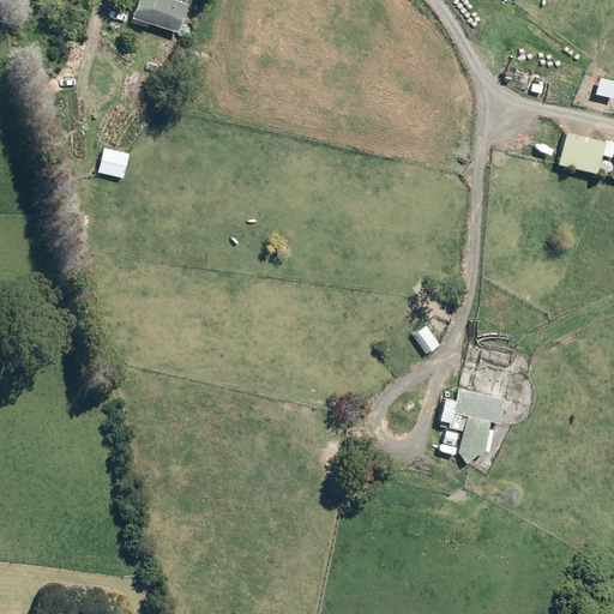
[(188,2),(179,0),(137,0),(132,17),(179,32),(188,2)]
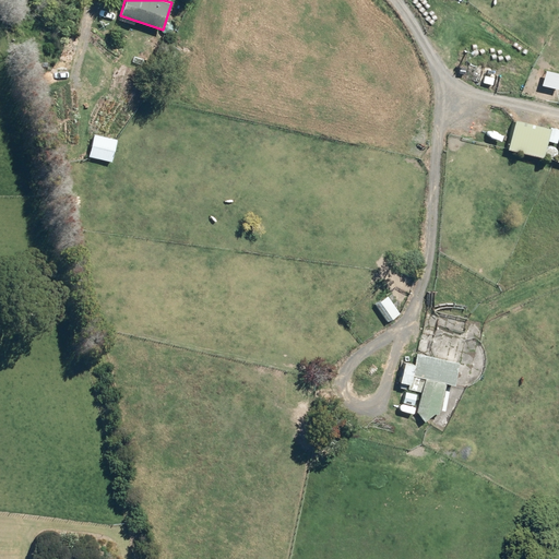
[(498,72),(487,69),(483,82),(494,85),(498,72)]
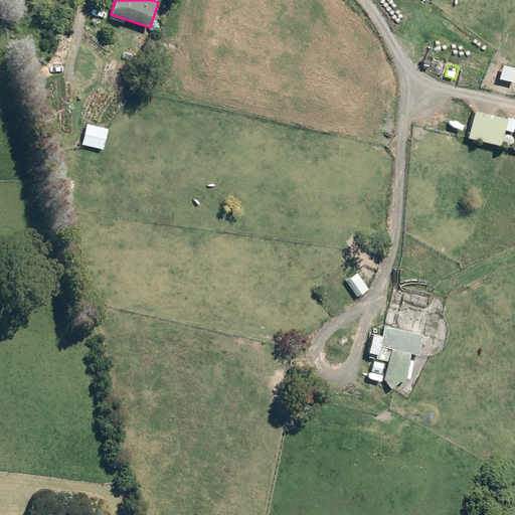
[(467,136),(500,144),(504,129),(513,131),(514,122),(514,118),(474,109),(467,136)]
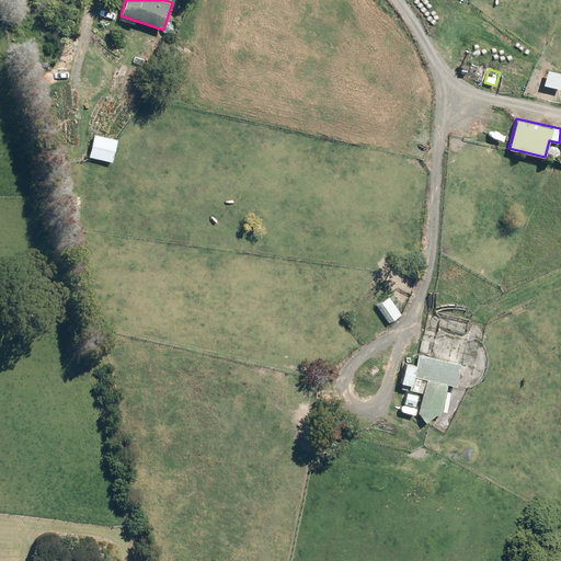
[(94,135),(89,157),(112,162),(117,140),(94,135)]
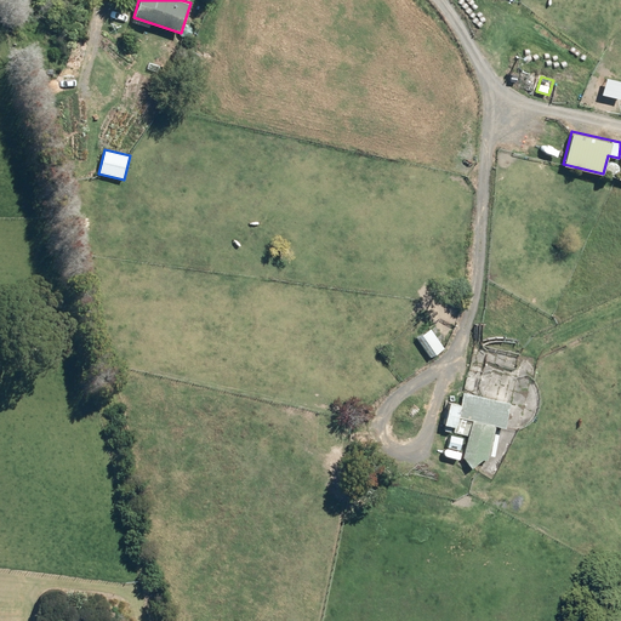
[(500,267),(503,273),(514,267),(510,261),(500,267)]
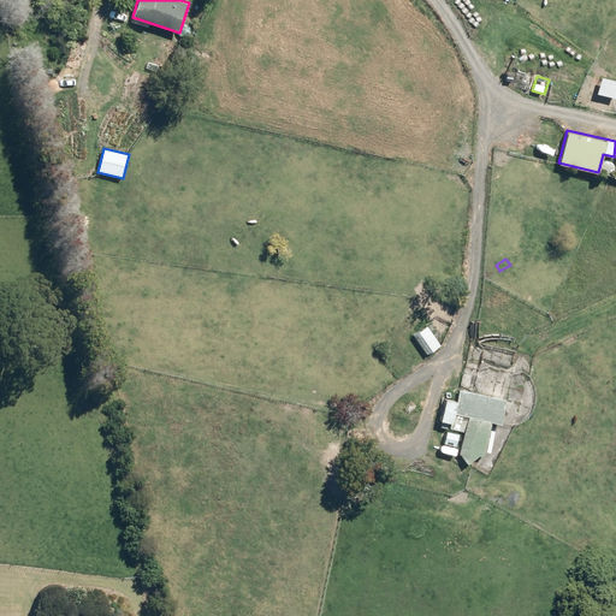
[(413,335),(426,354),(440,344),(426,325),(413,335)]
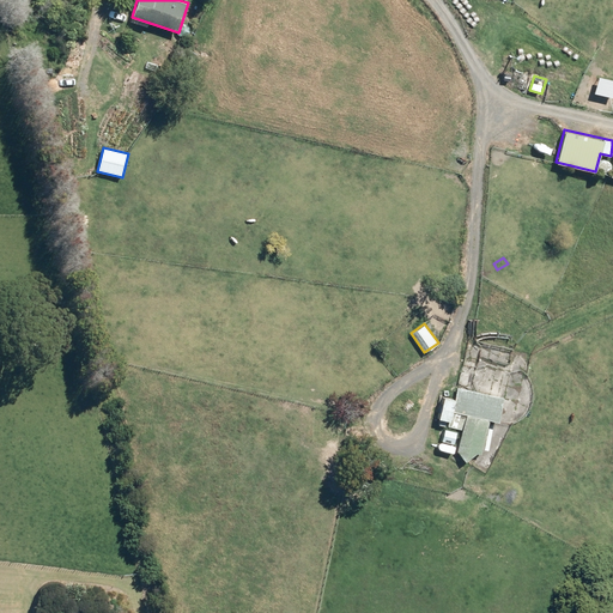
[(457,451),(465,461),(475,453),(481,454),(490,419),(499,422),(504,398),(457,387),(455,398),(443,395),(438,418),(450,420),(449,426),(462,430),(457,451)]
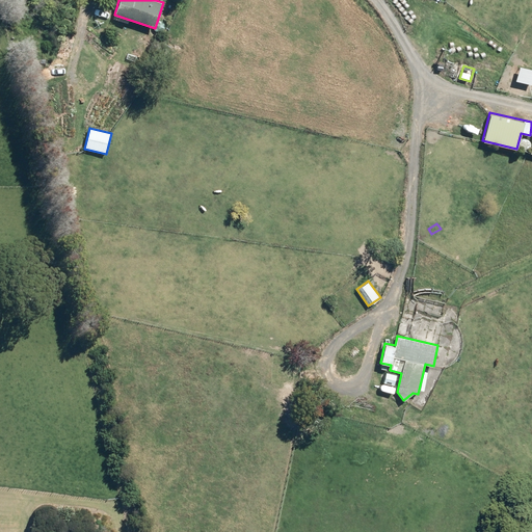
All buildings are outlined.
